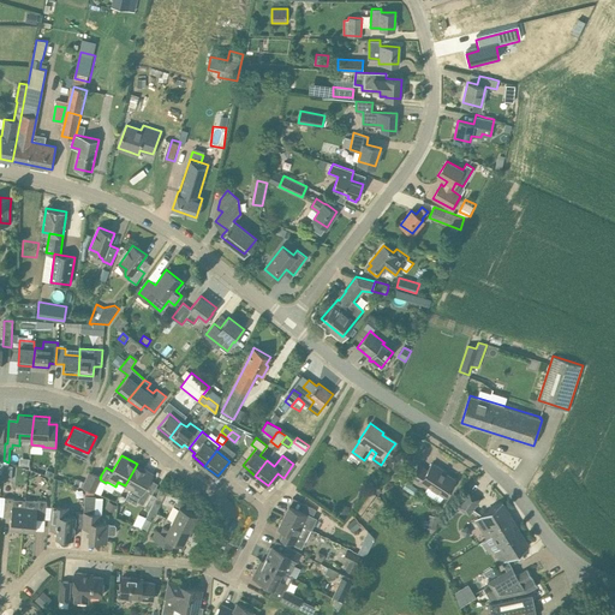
[(419,464),(412,475),(410,478),(425,488),(428,484),(446,495),(455,479),(442,471),(442,470),(433,463),(428,470),(419,464)]
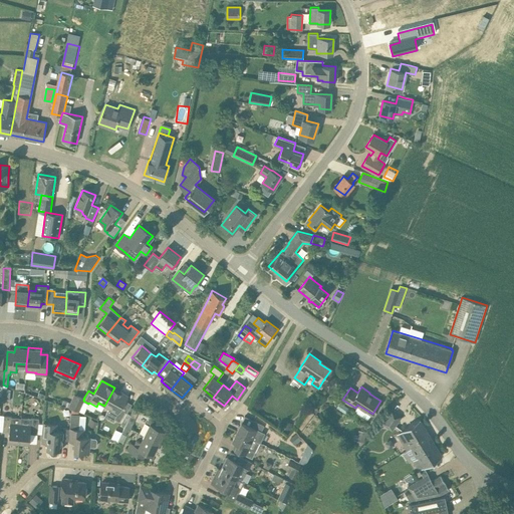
[(24,388),(24,392),(44,400),(45,395),(39,393),(39,394),(24,388)]
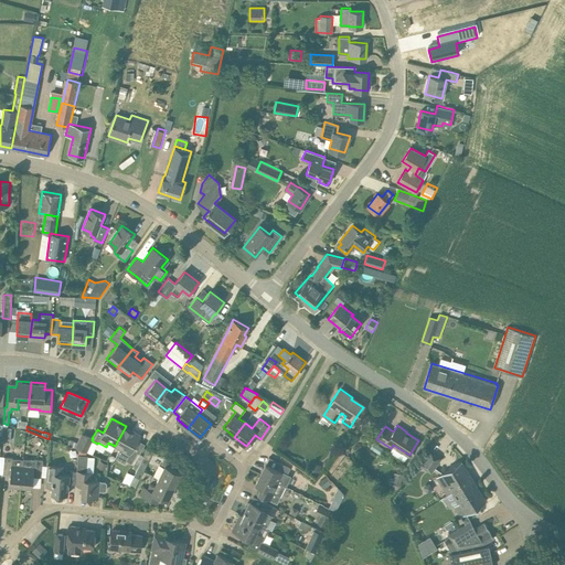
[(126,426),(115,446),(121,449),(117,456),(126,461),(127,460),(131,462),(138,452),(132,449),(141,435),(126,426)]
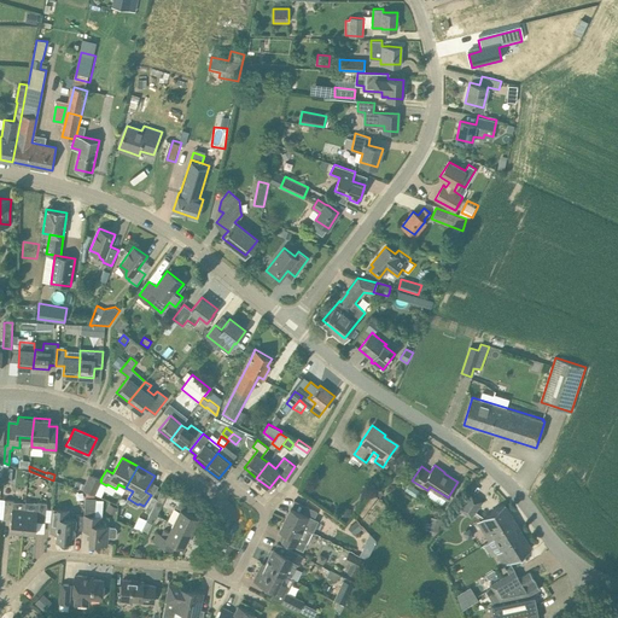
[(86,484),(83,489),(95,494),(100,482),(101,479),(100,479),(89,474),(86,484)]
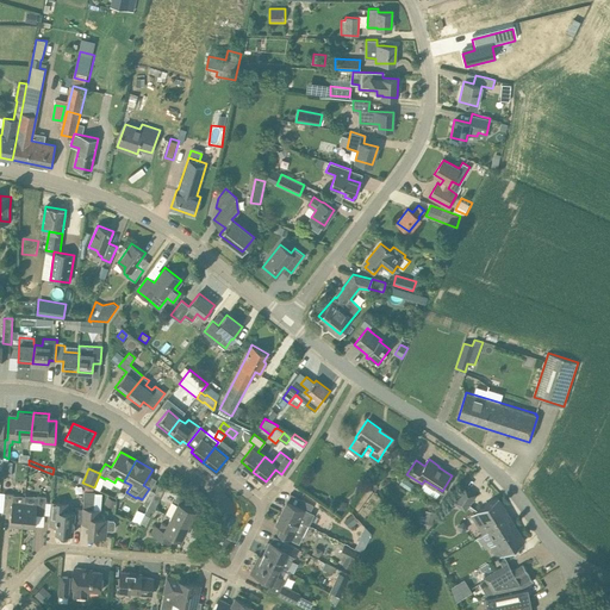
[(149,506),(155,509),(165,487),(159,485),(149,506)]
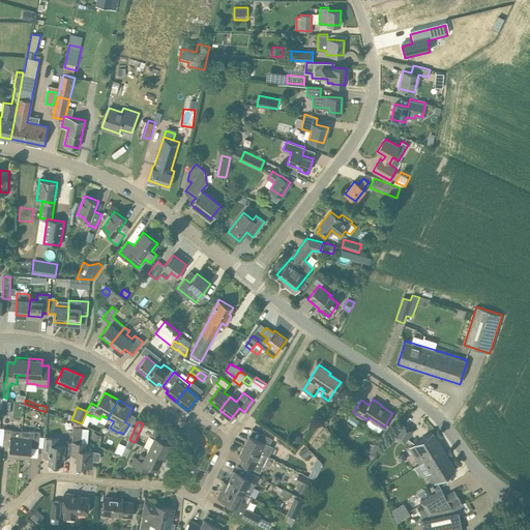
[(403,423),(393,436),(404,444),(413,431),(403,423)]
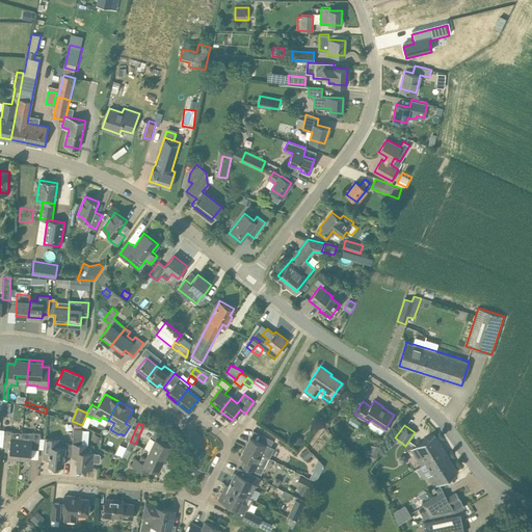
[(83,429),(74,428),(72,456),(78,456),(77,467),(92,468),(92,462),(98,462),(99,453),(94,453),(94,452),(85,451),(86,445),(81,444),(83,429)]
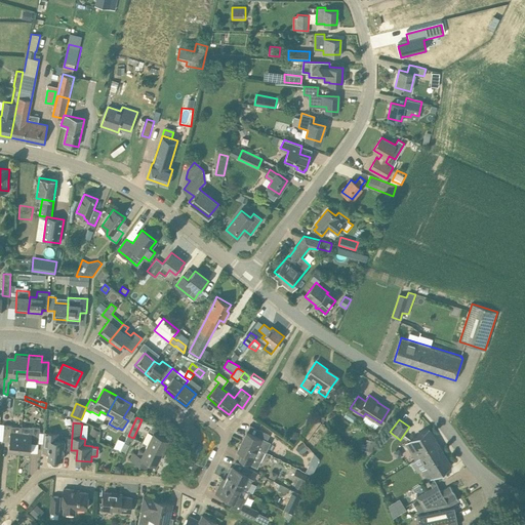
[(11,425),(4,423),(2,440),(9,441),(9,450),(19,451),(22,433),(22,427),(11,426),(11,425)]
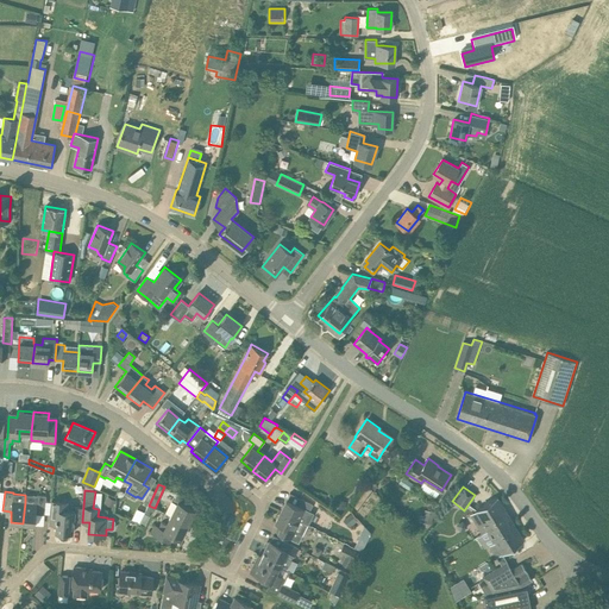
[(154,494),(149,491),(143,502),(146,504),(154,494)]
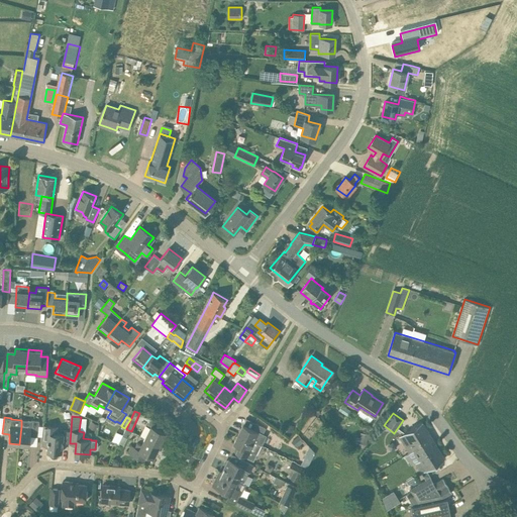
[(243,424),(238,433),(254,440),(262,444),(267,435),(263,433),(265,427),(246,418),(243,424)]
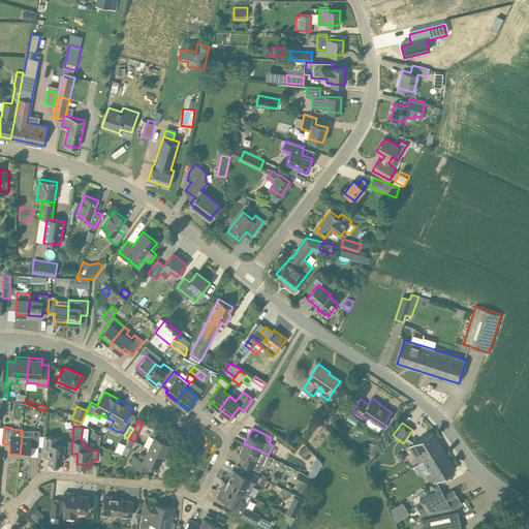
[(32,437),(22,436),(20,455),(30,456),(31,446),(38,446),(38,445),(39,435),(40,430),(32,429),(32,437)]
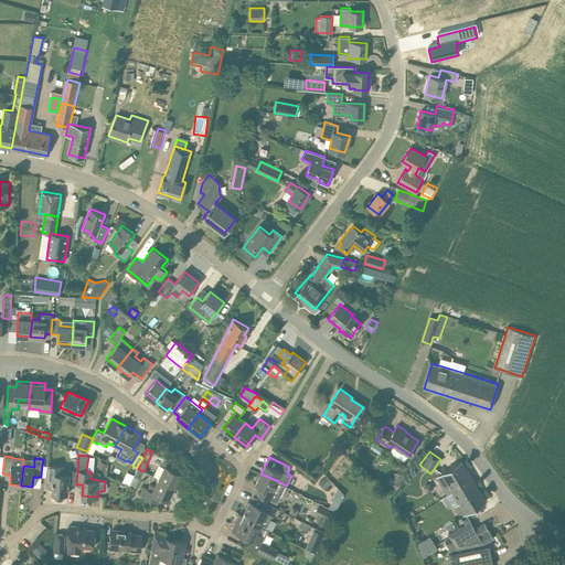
[(452,491),(473,479),(461,460),(441,472),(448,484),(443,488),(447,496),(452,491)]
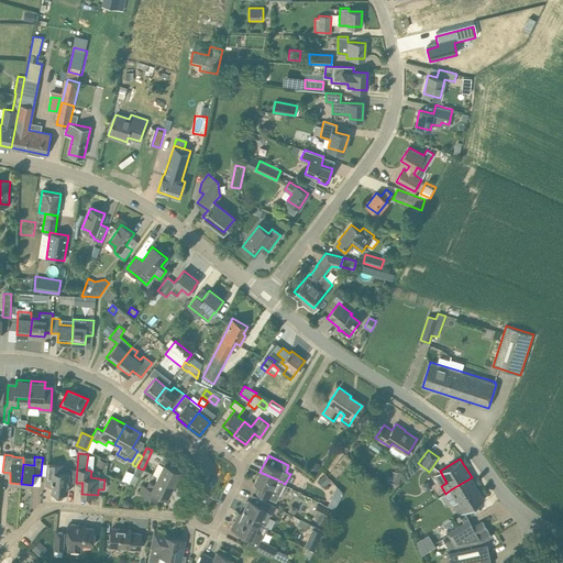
[(47,464),(46,473),(46,475),(45,484),(52,485),(51,490),(67,493),(69,473),(62,472),(62,470),(59,470),(59,464),(47,463),(47,464)]
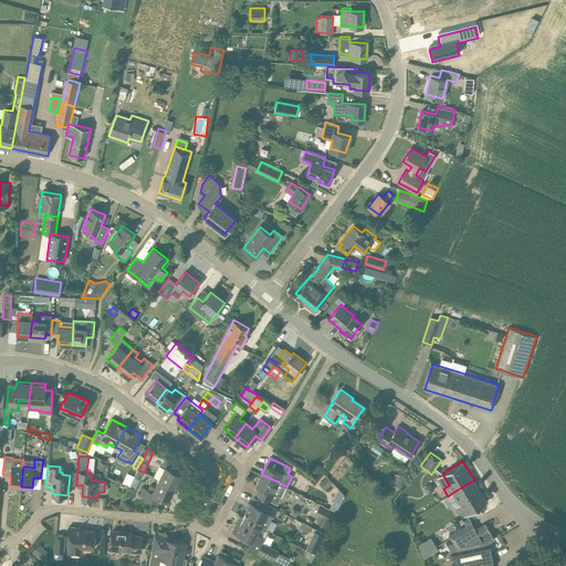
[(159,480),(175,488),(181,474),(166,467),(159,480)]
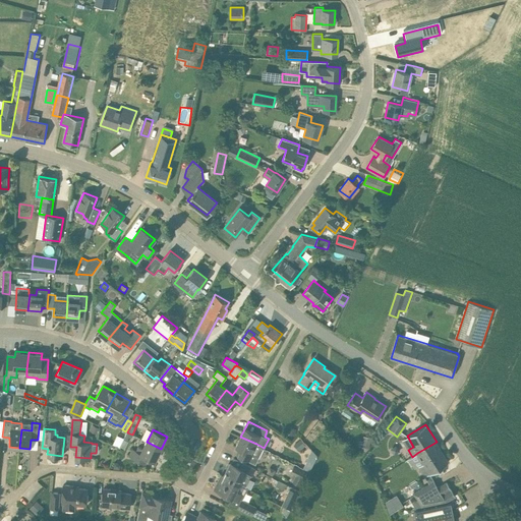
[(132,435),(127,432),(123,439),(129,442),(132,435)]
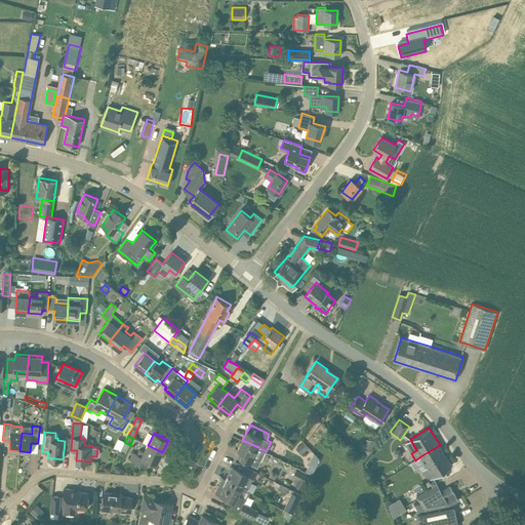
[(258,447),(242,440),(237,450),(246,454),(242,460),(257,468),(260,460),(254,456),(258,447)]
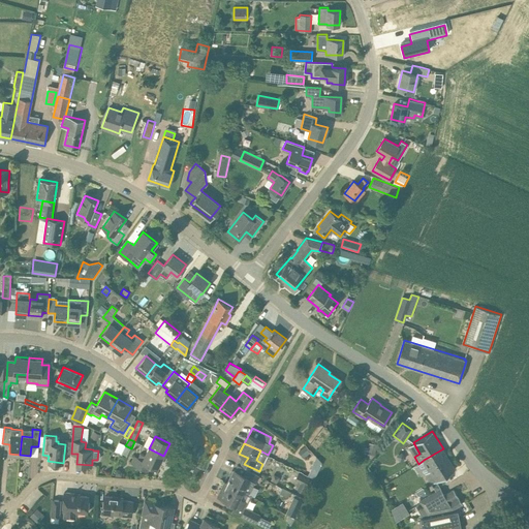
[(163,456),(149,448),(145,455),(141,453),(138,458),(134,456),(131,463),(148,470),(151,465),(157,468),(163,456)]
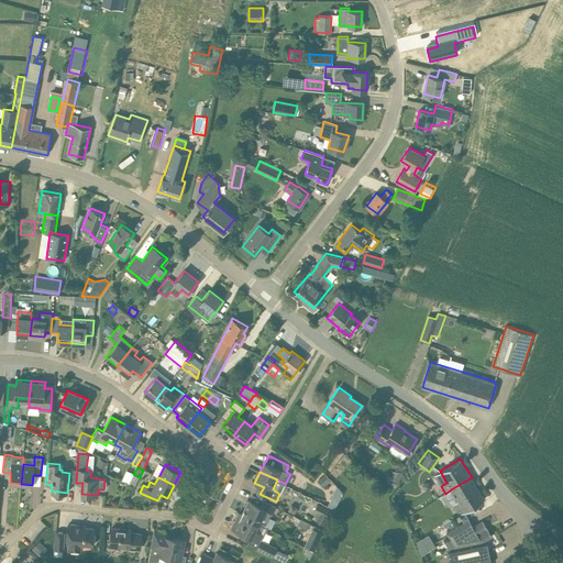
[(472,477),(451,489),(457,500),(453,504),(460,515),(485,499),(472,477)]
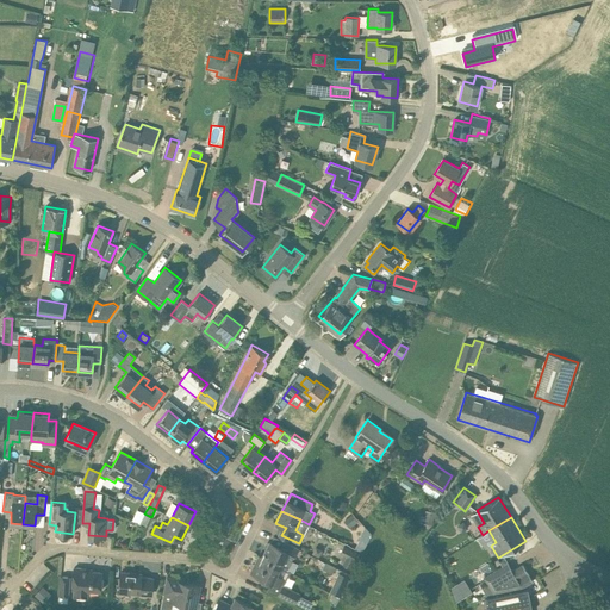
[(355,548),(362,552),(372,534),(365,527),(355,548)]
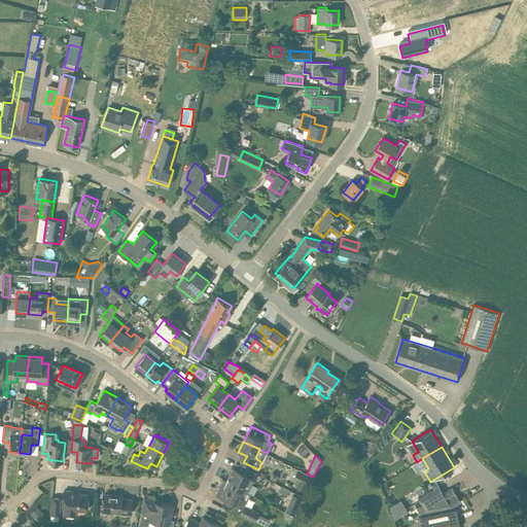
[(226,481),(243,489),(248,492),(257,473),(246,467),(243,472),(233,467),(226,481)]
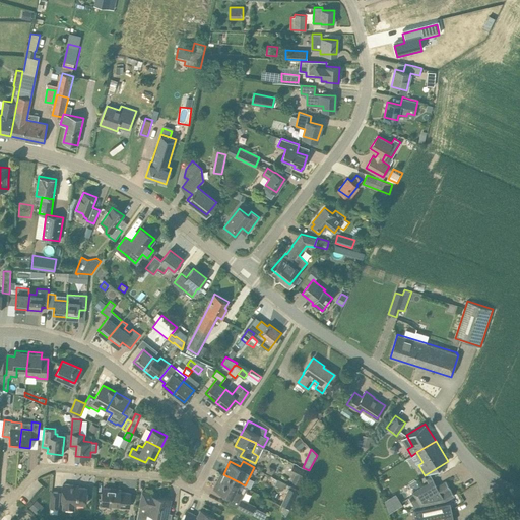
[(240,482),(223,474),(221,473),(214,488),(241,501),(238,506),(263,519),(266,514),(255,508),(256,506),(241,498),(243,493),(237,490),(240,482)]
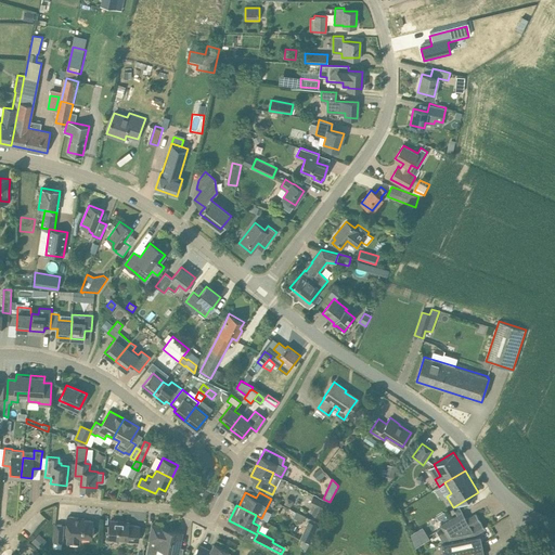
[(296,512),(294,517),(302,521),(305,516),(296,512)]
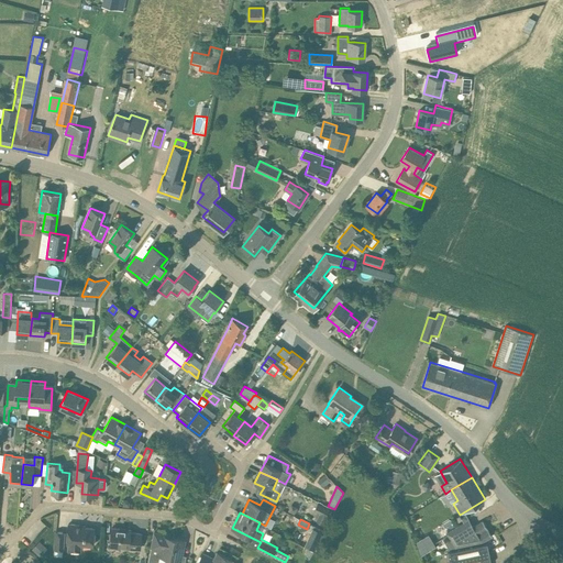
[(468,519),(460,525),(446,532),(456,550),(448,552),(450,562),(490,562),(487,543),(487,540),(492,537),(483,520),(472,526),(468,519)]
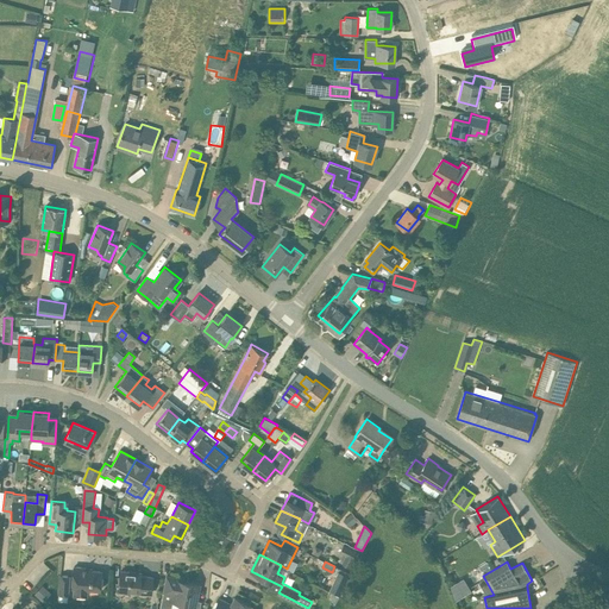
[(74,566),(73,578),(73,588),(75,588),(74,595),(87,596),(87,589),(101,590),(102,571),(92,570),(92,571),(87,571),(87,567),(74,566)]
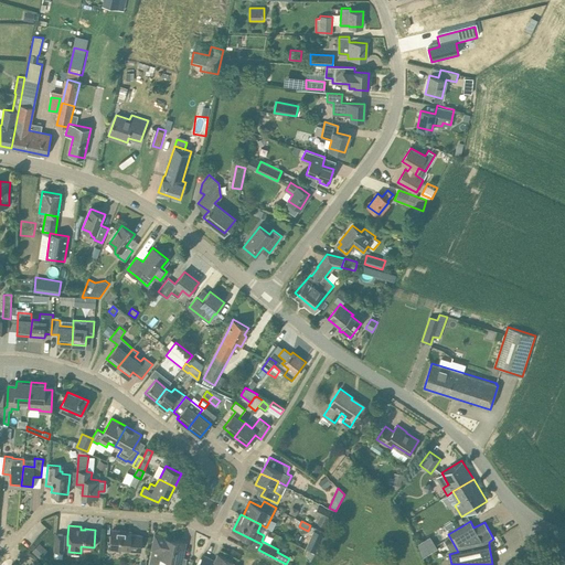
[(113,530),(112,541),(110,548),(140,551),(141,535),(130,534),(130,531),(113,530)]
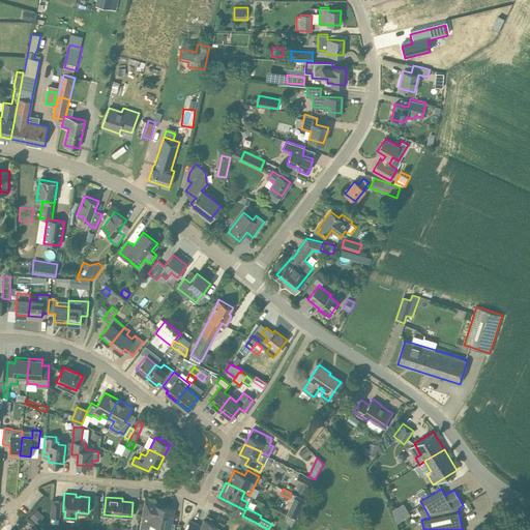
[(295,519),(296,516),(303,501),(294,497),(287,514),(295,519)]
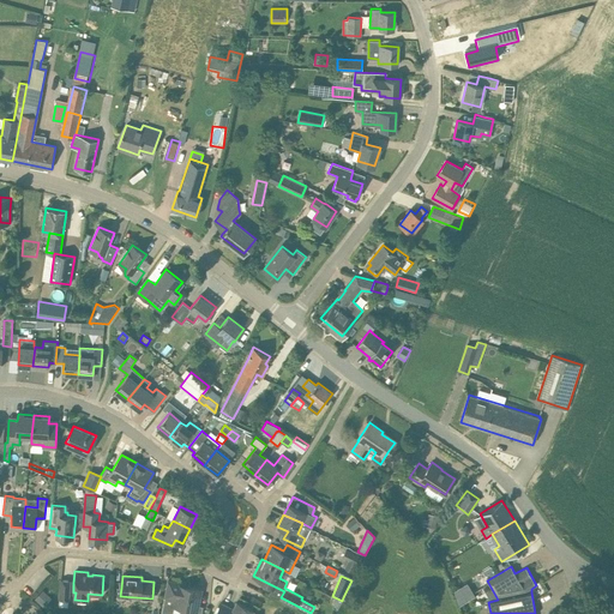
[(61,579),(59,599),(68,600),(70,581),(61,579)]
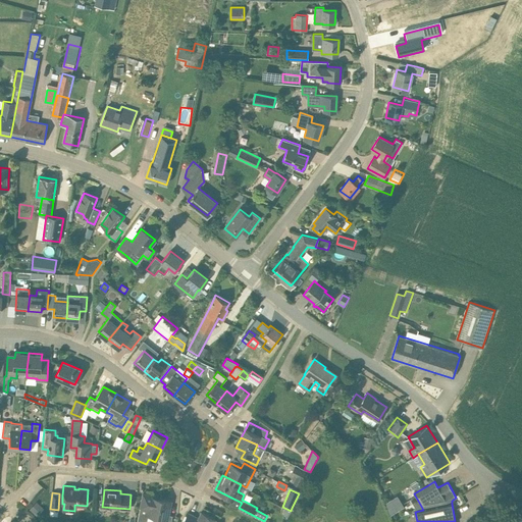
[(156,496),(143,493),(137,521),(147,521),(149,515),(168,519),(171,501),(155,498),(156,496)]
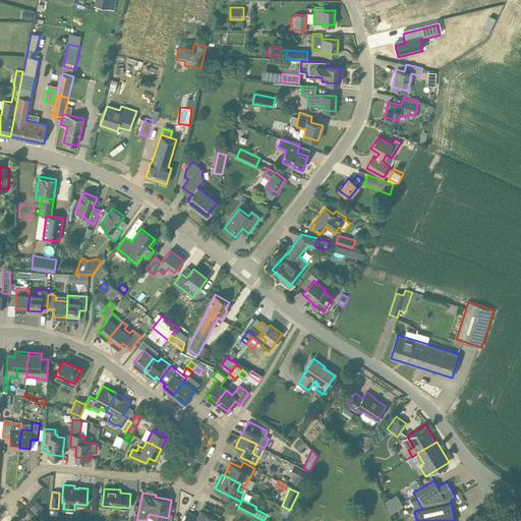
[(396,495),(386,501),(391,513),(403,505),(396,495)]
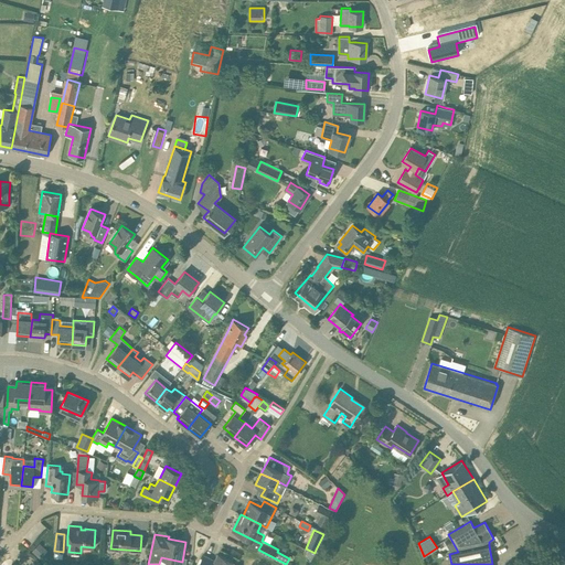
[(199,564),(198,564),(237,564),(233,563),(233,562),(217,554),(214,561),(213,563),(209,561),(211,558),(203,555),(199,564)]
